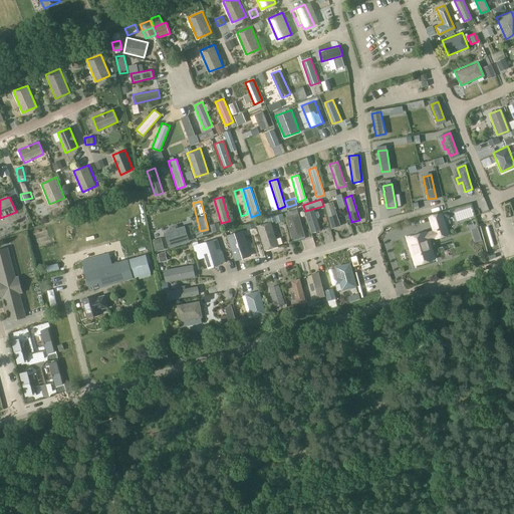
[(323,204),(331,228),(340,226),(332,201),(323,204)]
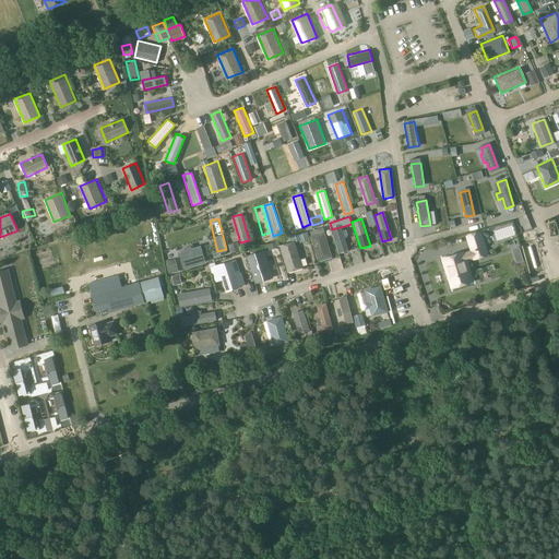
[(333,229),(340,253),(348,250),(342,227),(333,229)]
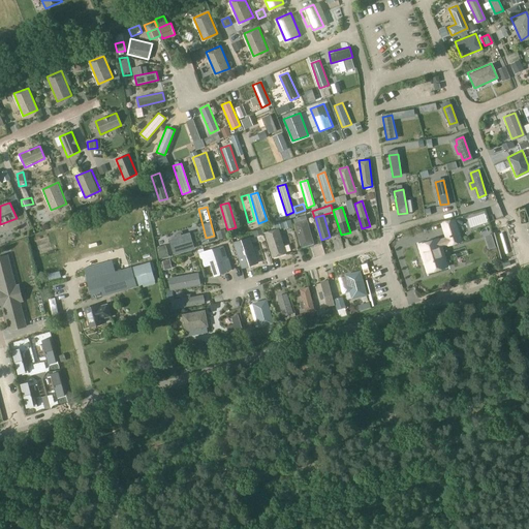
[(294,223),(302,247),(314,243),(307,220),(294,223)]
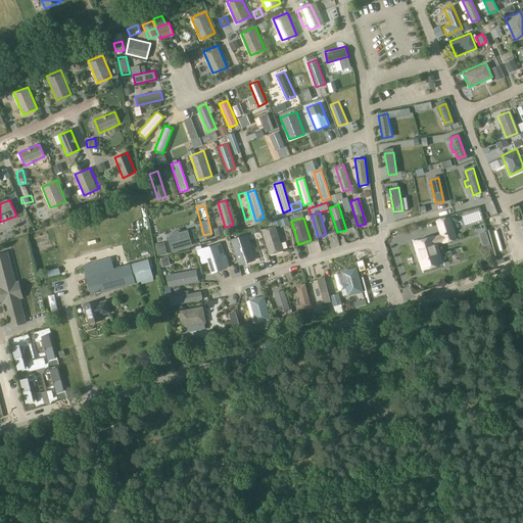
[(456,238),(448,218),(437,222),(441,235),(434,238),(434,236),(414,243),(423,270),(442,264),(436,244),(443,241),(443,242),(456,238)]
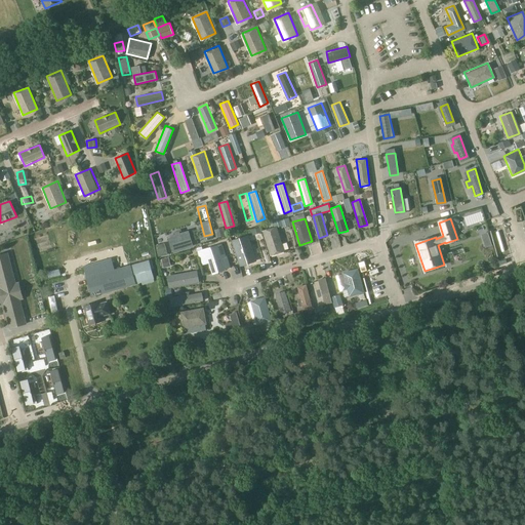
[(280,219),(272,221),(274,228),(282,226),(280,219)]
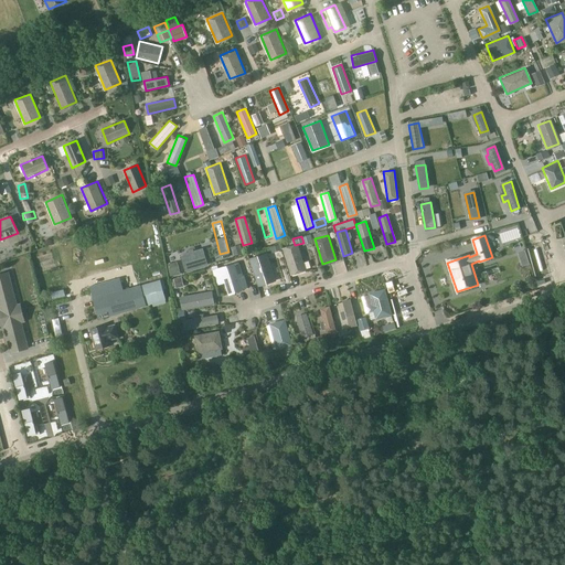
[(284,249),(291,277),(306,273),(298,245),(284,249)]
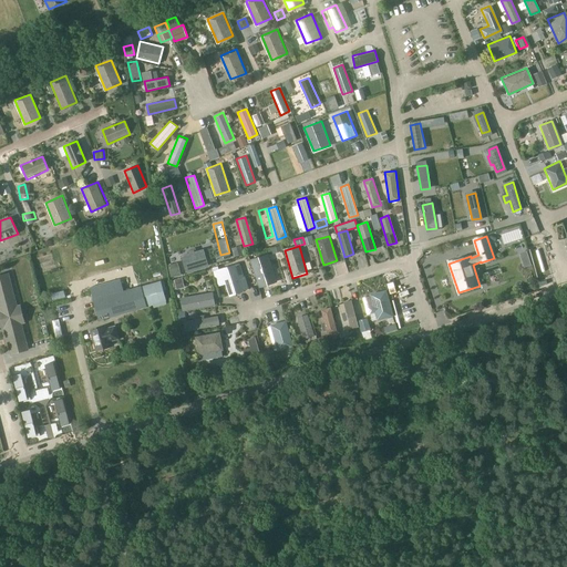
[(536,247),(532,248),(537,269),(542,268),(536,247)]
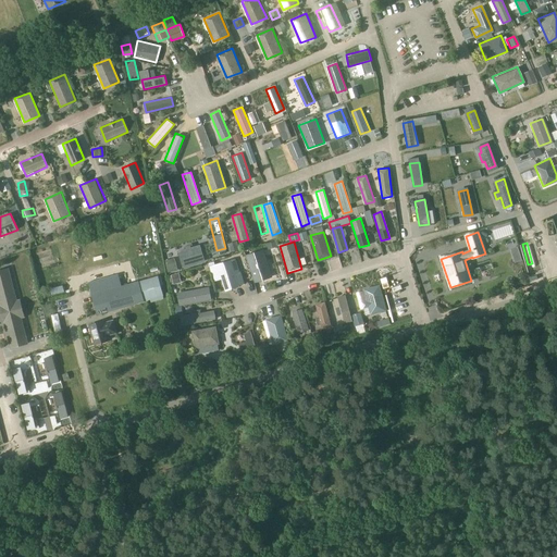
[(177,250),(183,267),(202,261),(198,244),(177,250)]
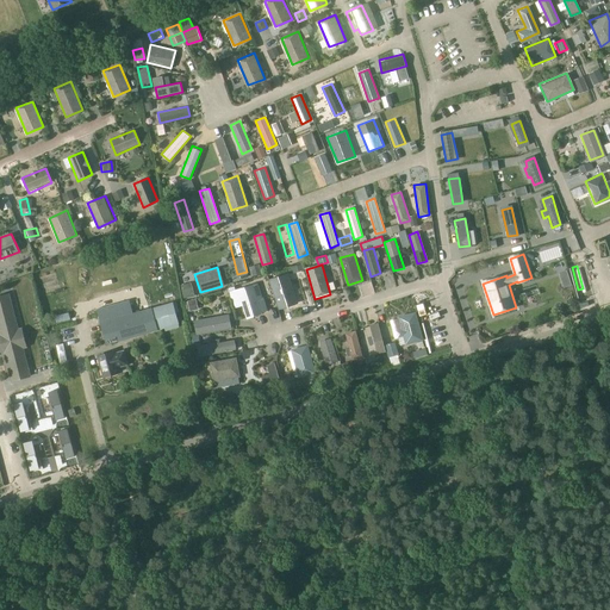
[(269,279),(279,309),(297,303),(287,273),(269,279)]
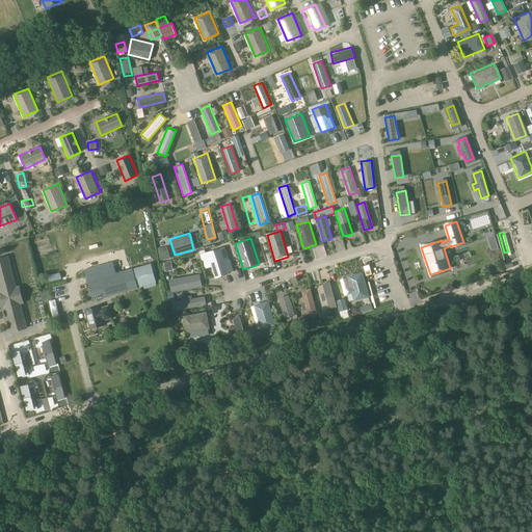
[(464,245),(452,249),(456,261),(469,257),(464,245)]
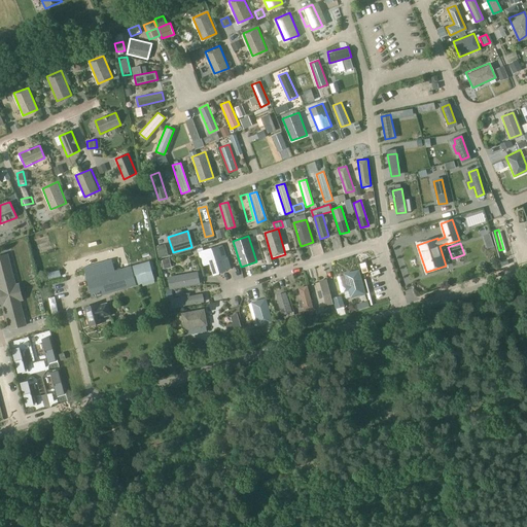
[(166,244),(156,246),(159,257),(168,255),(166,244)]
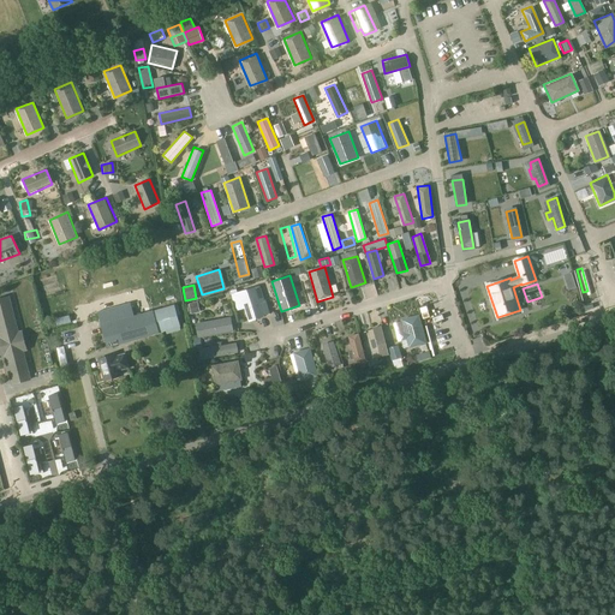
[(244,306),(249,321),(264,316),(255,286),(230,294),(236,310),(244,306)]
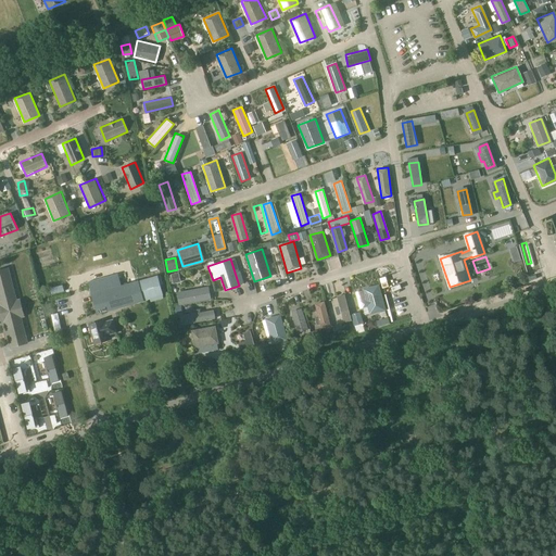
[(67,265),(55,269),(61,283),(72,280),(67,265)]
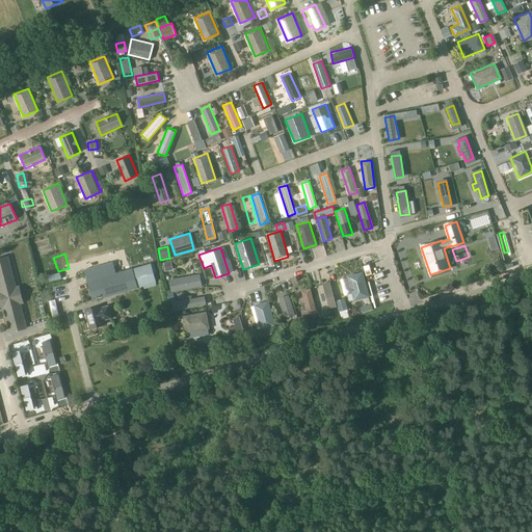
[(17,286),(8,256),(0,258),(0,304),(1,309),(5,308),(10,331),(26,327),(20,302),(24,301),(20,286),(17,286)]
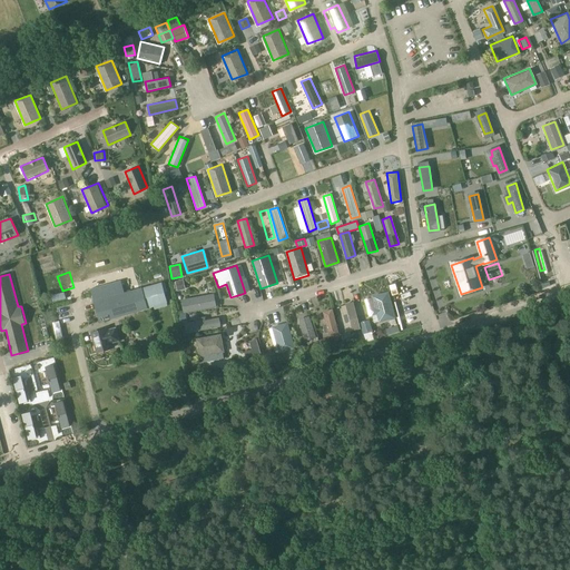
[(395,277),(395,285),(409,285),(409,276),(395,277)]
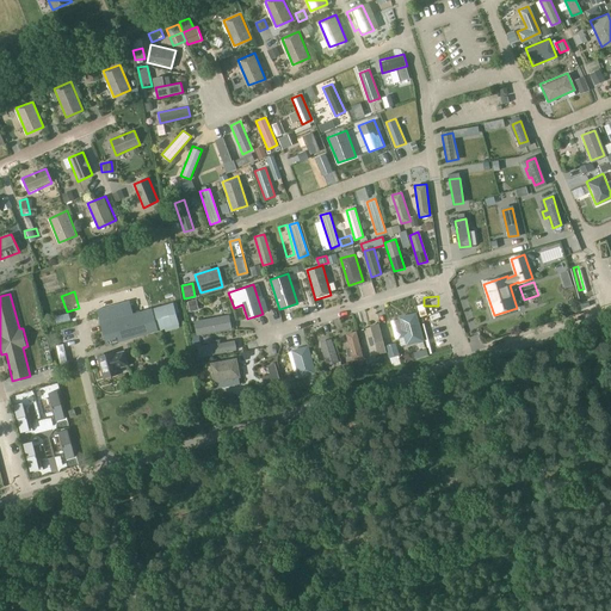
[(178,325),(176,314),(179,313),(177,303),(123,318),(121,310),(99,316),(106,344),(178,325)]
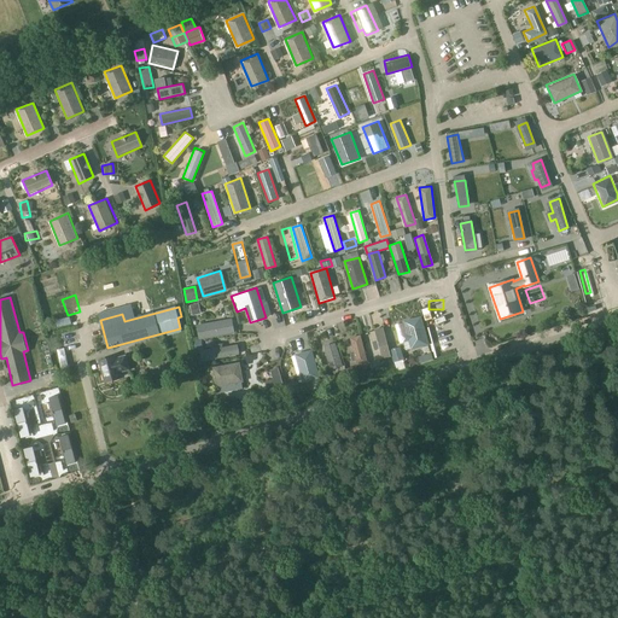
[(198,339),(234,332),(232,318),(196,324),(198,339)]
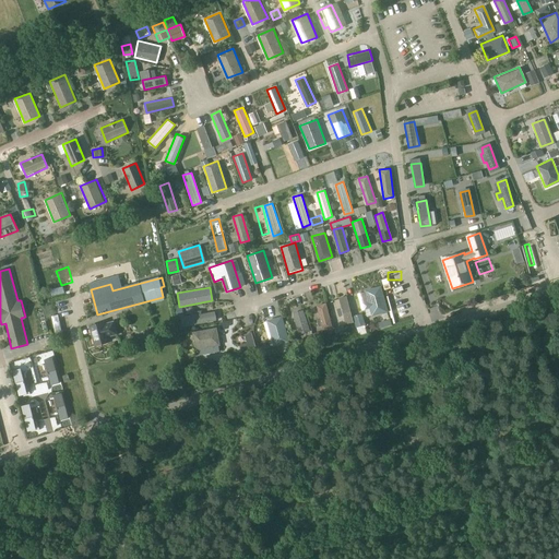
[(346,296),(335,299),(342,323),(353,321),(346,296)]
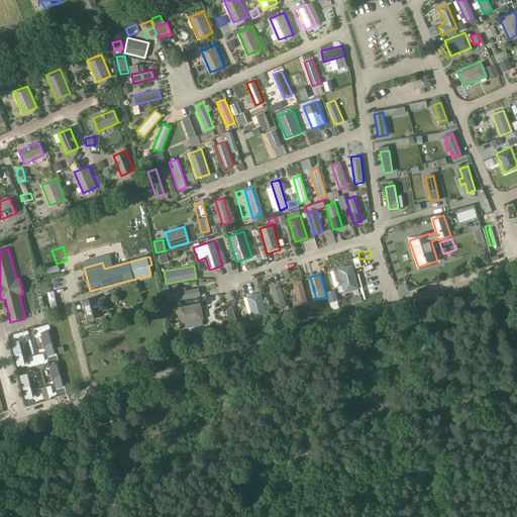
[(298,302),(307,300),(302,280),(293,282),(298,302)]
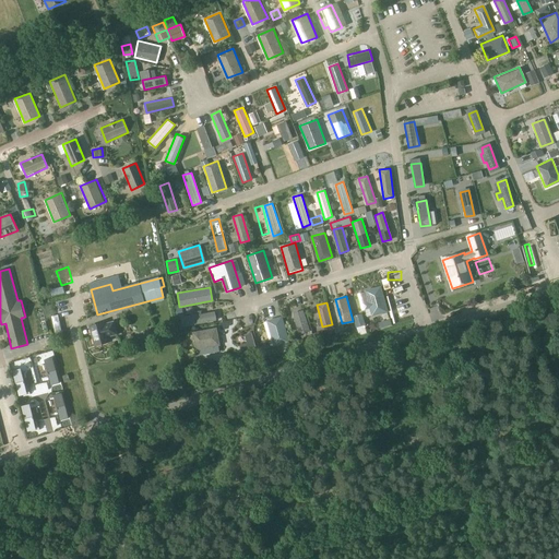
[(299,334),(310,331),(304,309),(293,312),(299,334)]
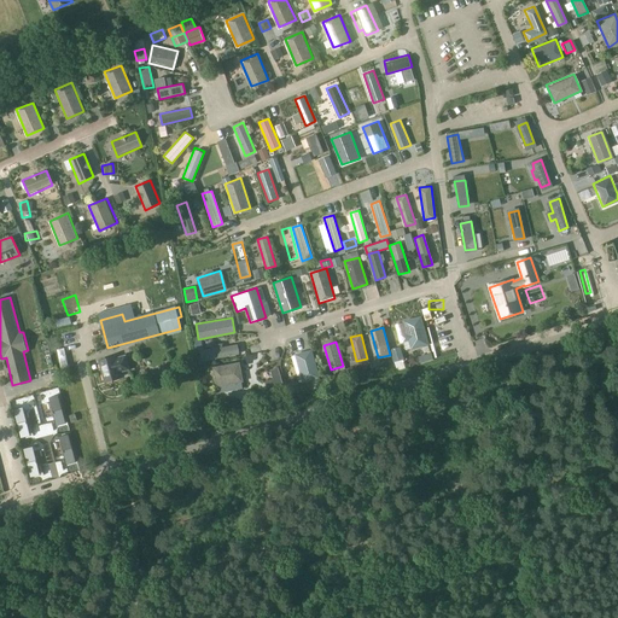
[(237,343),(208,344),(208,356),(238,355),(237,343)]
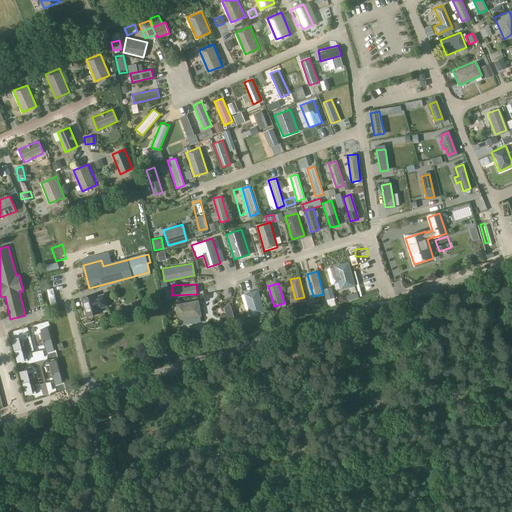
[(251,317),(265,313),(258,289),(244,293),(251,317)]
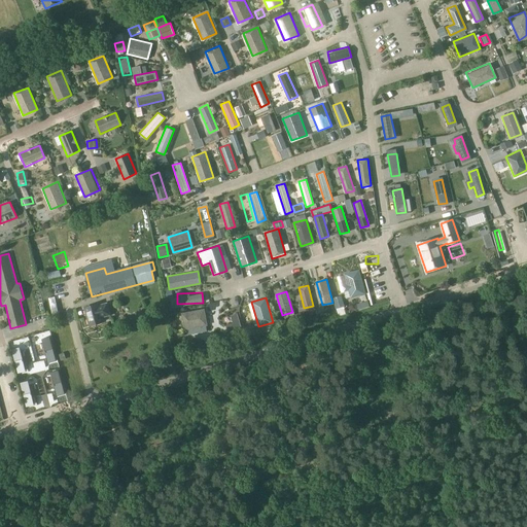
[(111,314),(108,304),(98,307),(97,304),(84,308),(90,326),(103,322),(102,317),(111,314)]
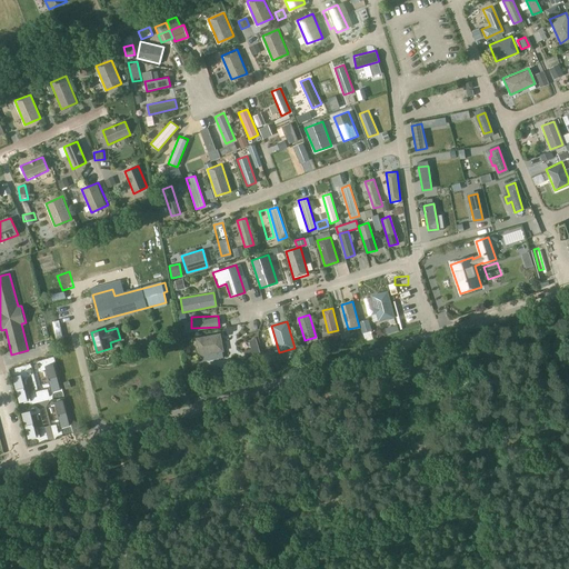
[(198,356),(223,351),(220,332),(196,338),(198,356)]
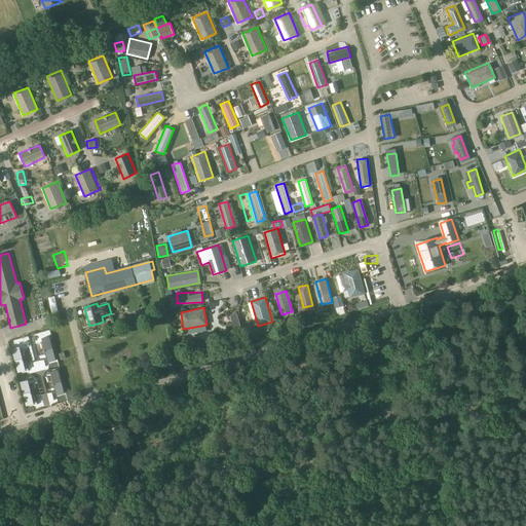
[(229,311),(230,321),(237,320),(237,310),(229,311)]
